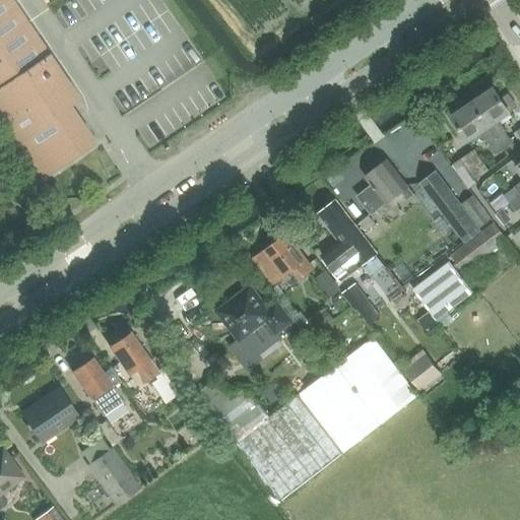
[(12,0),(0,0),(0,115),(44,180),(96,143),(71,106),(80,99),(12,0)]
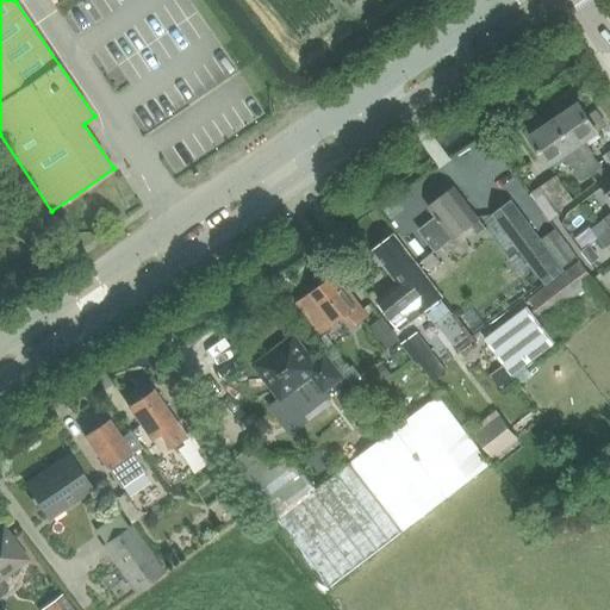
[(579,103),(555,119),(592,174),(602,167),(585,143),(599,132),(579,103)]
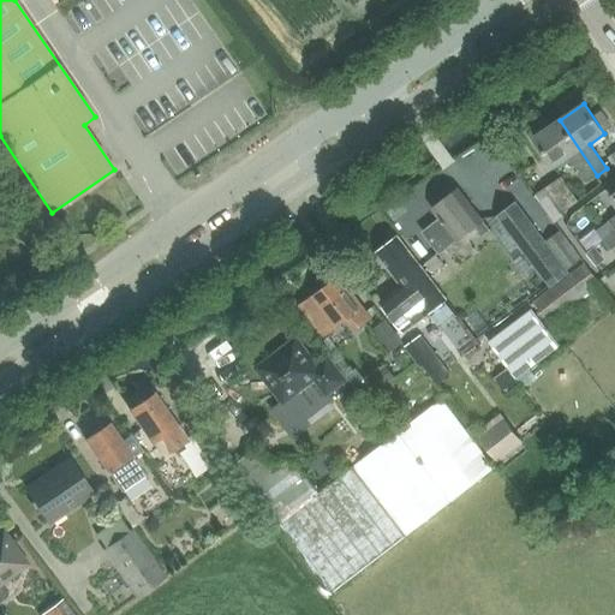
[(597,175),(560,120),(535,137),(555,167),(569,157),(587,181),(597,175)]
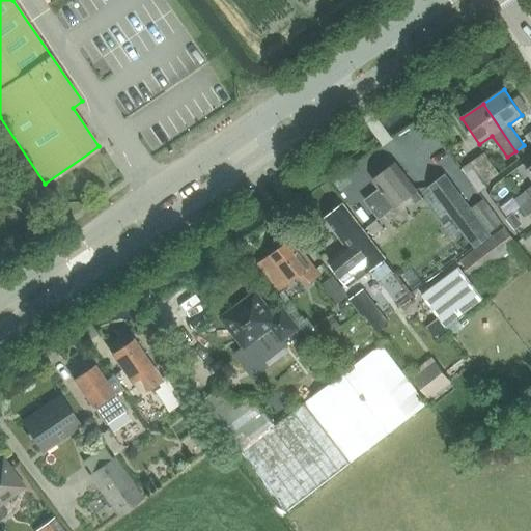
[(499,173),(484,152),(471,162),(485,183),(499,173)]
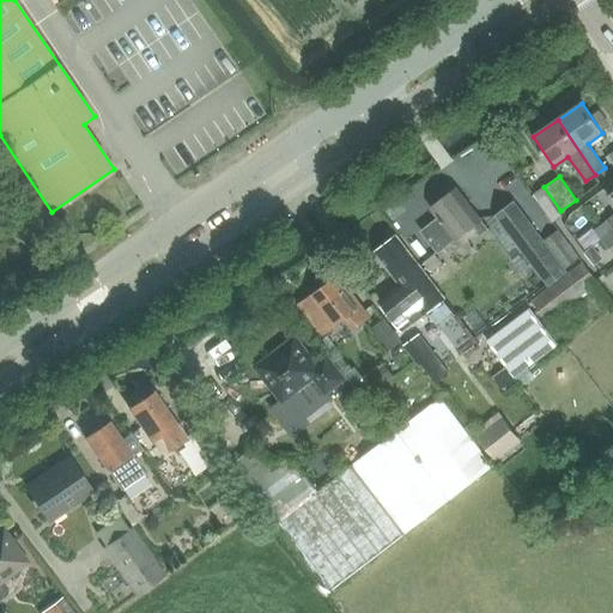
[(438,219),(422,231),(438,253),(455,240),(455,241),(473,226),(480,236),(489,229),(457,188),(431,208),(438,219)]
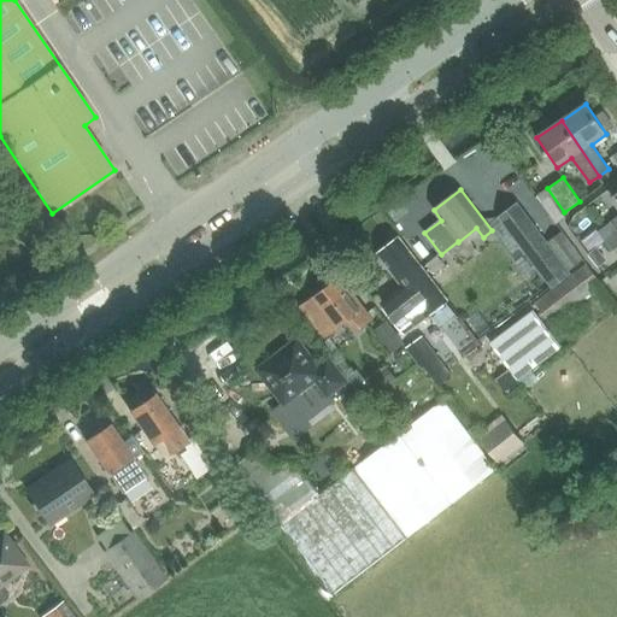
[(553,287),(571,274),(518,204),(500,217),(553,287)]
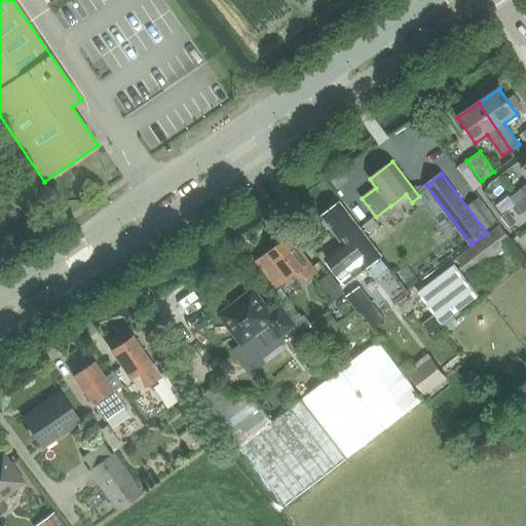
[(517,205),(525,197),(525,185),(511,197),(517,205)]
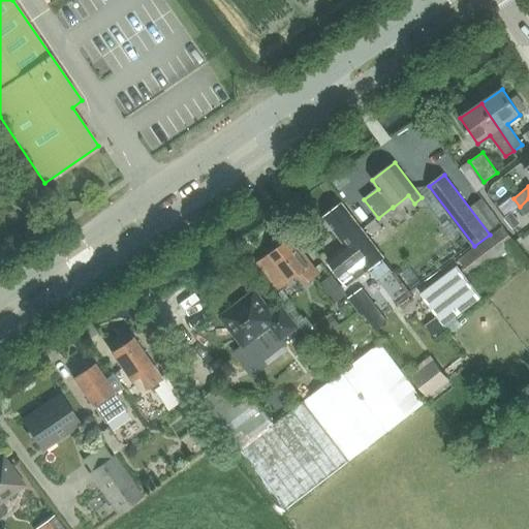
[(480,199),(471,207),(489,230),(490,231),(499,224),(501,223),(500,222),(483,198),(481,198),(480,199)]
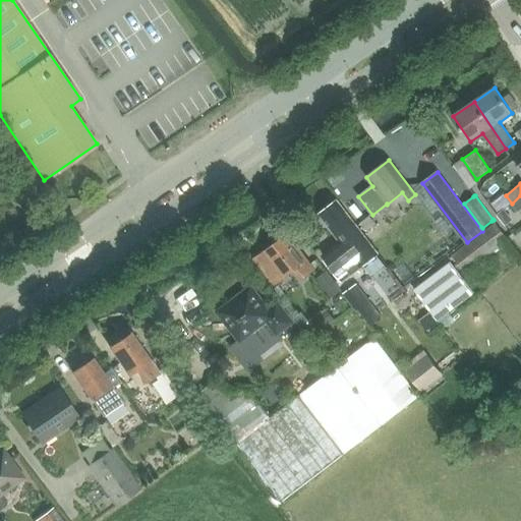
[(518,212),(520,209),(520,195),(512,204),(518,212)]
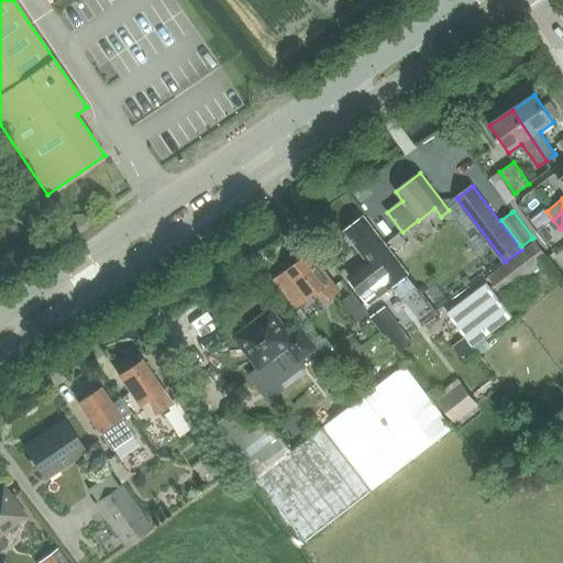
[(345,232),(368,262),(349,276),(371,304),(392,288),(401,302),(419,289),(408,276),(409,275),(364,217),(345,232)]
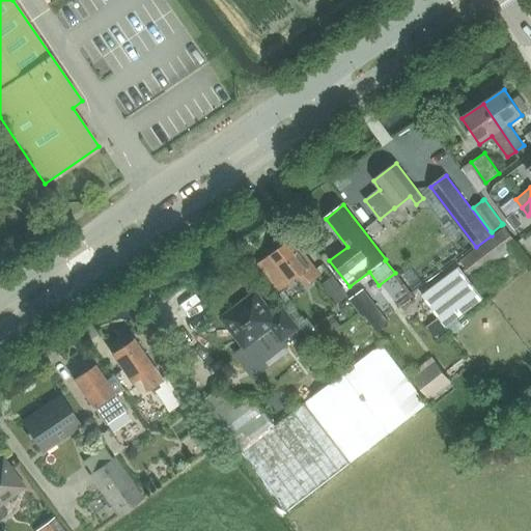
[(369,227),(368,228),(373,234),(382,228),(376,221),(369,227)]
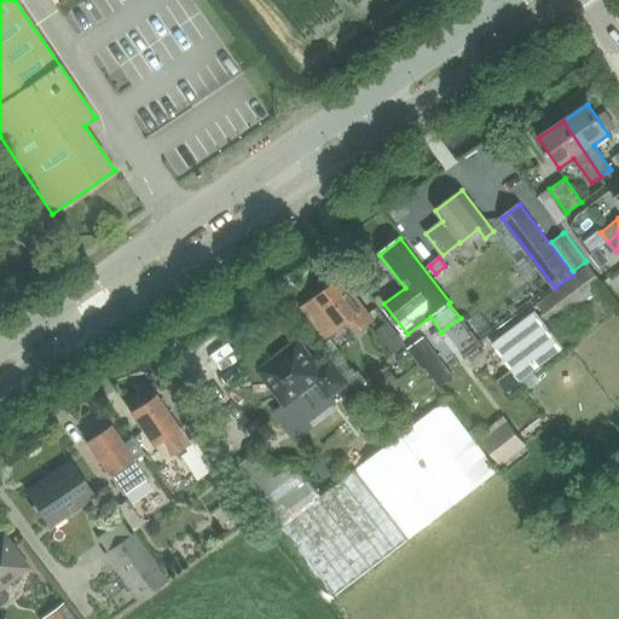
[(576,275),(537,304),(553,325),(591,296),(603,288),(593,273),(588,266),(576,275)]
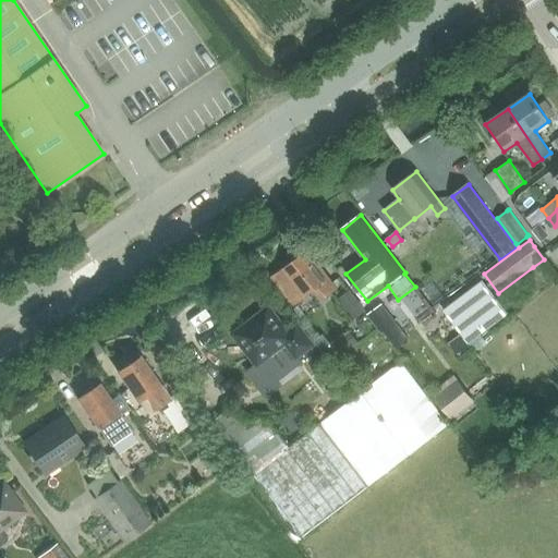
[(294,306),(307,296),(318,289),(325,298),(337,289),(319,267),(317,268),(306,253),(273,278),(294,306)]
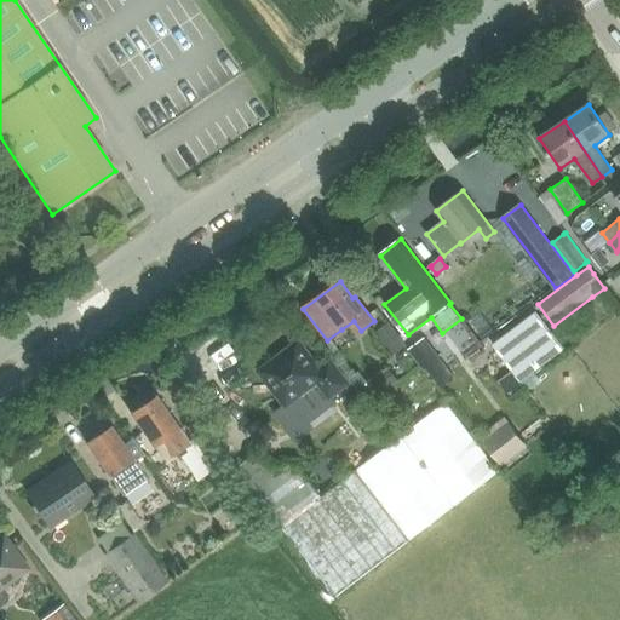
[(492,344),(527,389),(533,384),(535,388),(544,382),(535,372),(563,350),(534,313),(492,344)]
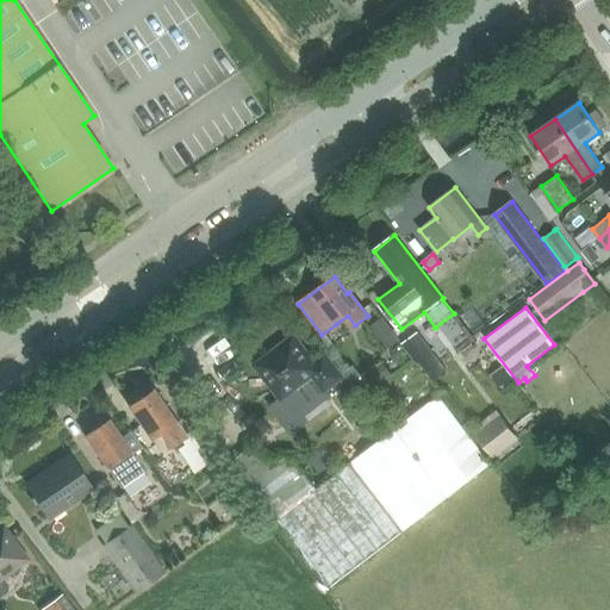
[(383,318),(371,327),(387,349),(399,341),(383,318)]
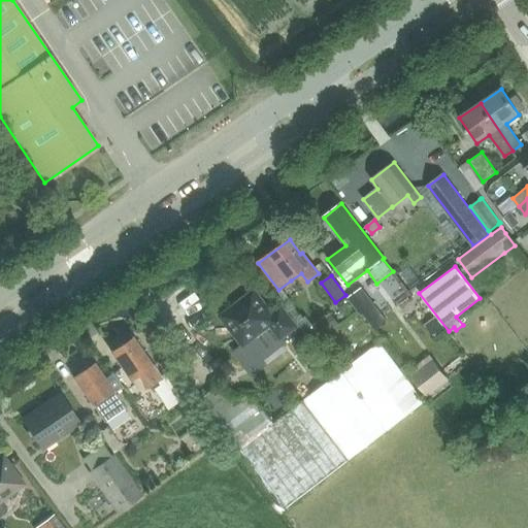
[(255,291),(223,317),(244,345),(235,353),(245,366),(260,356),(263,361),(264,360),(287,343),(283,338),(298,326),(283,307),(273,315),(255,291)]
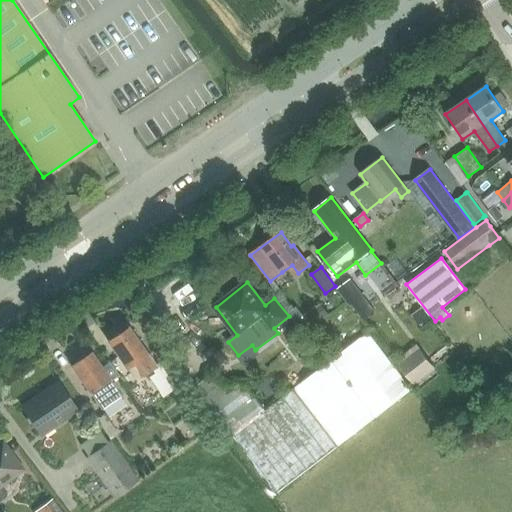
[(369,303),(359,311),(365,319),(375,312),(369,303)]
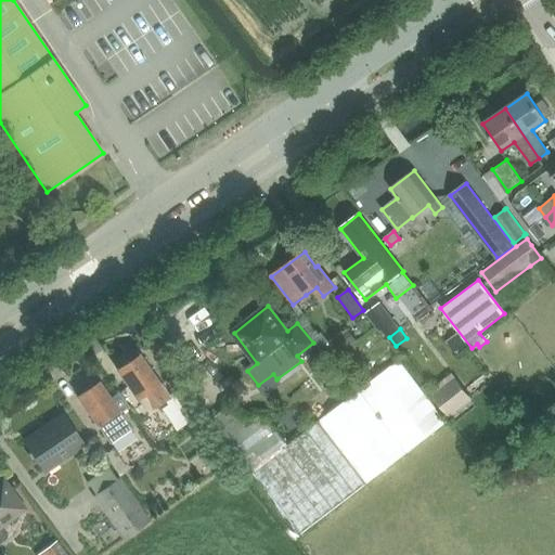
[(348,331),(331,344),(339,355),(357,341),(348,331)]
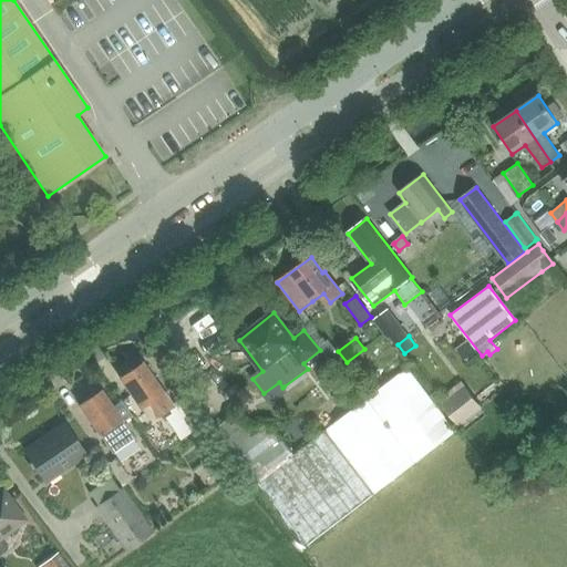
[(158,414),(173,405),(143,362),(121,378),(141,408),(150,402),(158,414)]
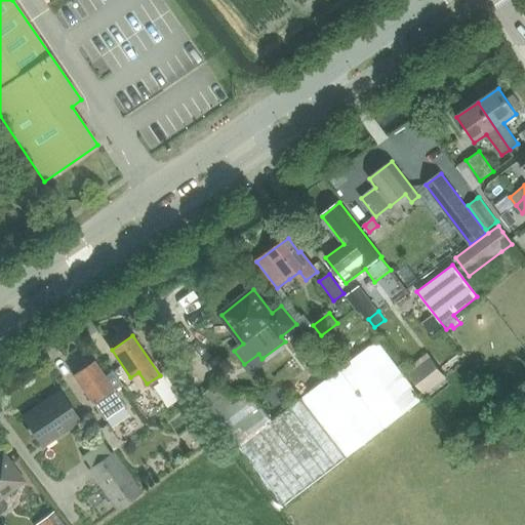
[(431,356),(411,370),(426,390),(444,376),(431,356)]
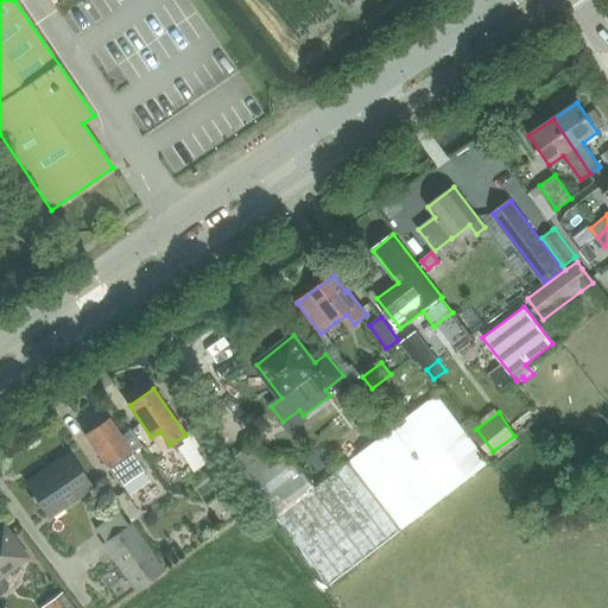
[(143,474),(130,457),(140,450),(128,435),(124,438),(109,418),(86,435),(107,467),(121,488),(143,474)]
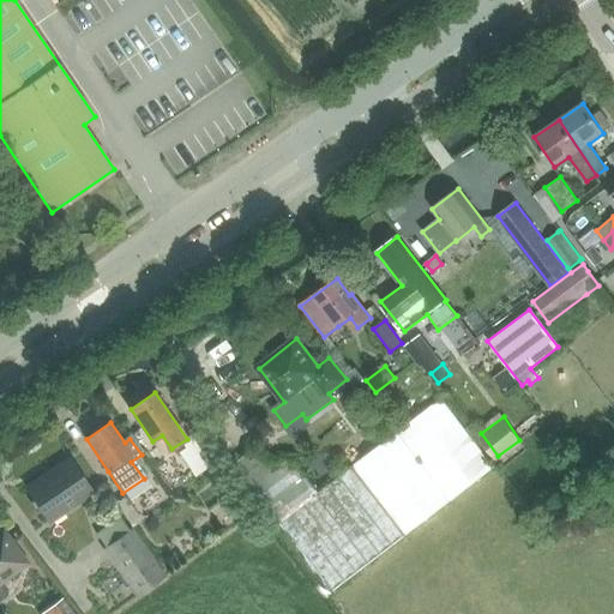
[(196,441),(180,452),(196,476),(212,465),(196,441)]
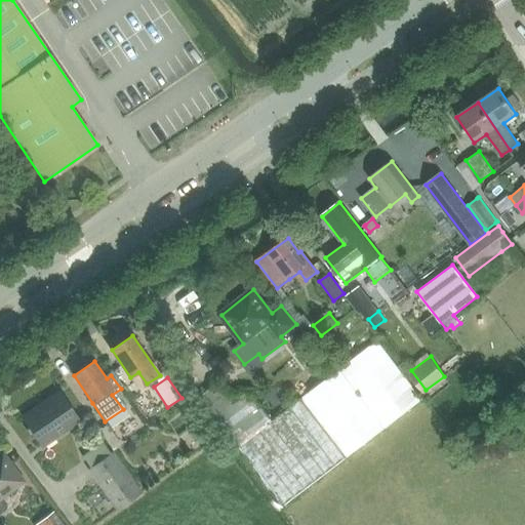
[(43,446),(80,421),(61,392),(24,417),(43,446)]
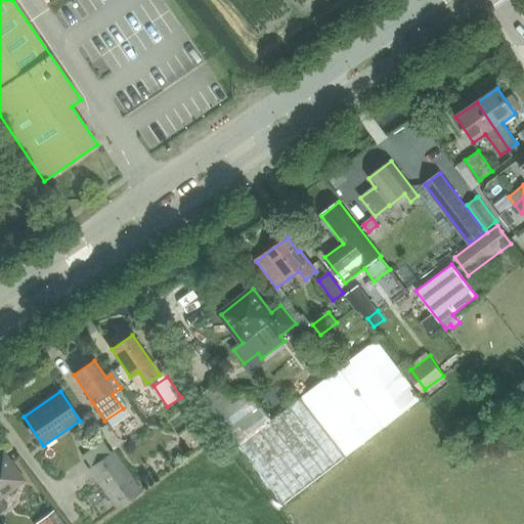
[(199,421),(188,428),(197,439),(207,432),(199,421)]
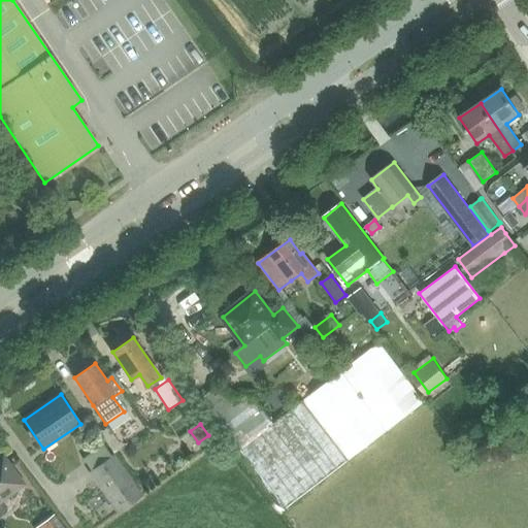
[(90,472),(119,514),(143,496),(114,455),(90,472)]
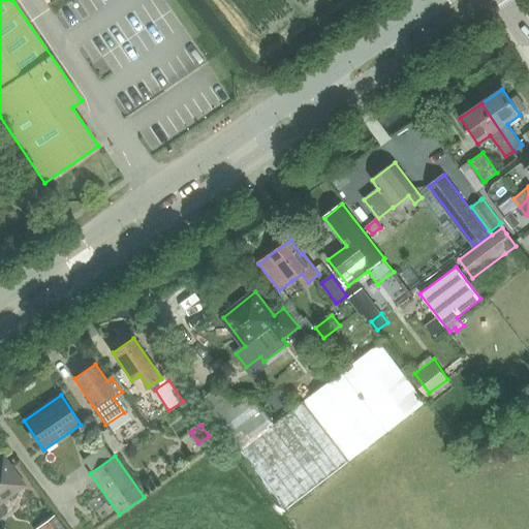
[(4,502),(25,487),(3,457),(0,459),(0,515),(5,510),(7,505),(4,502)]
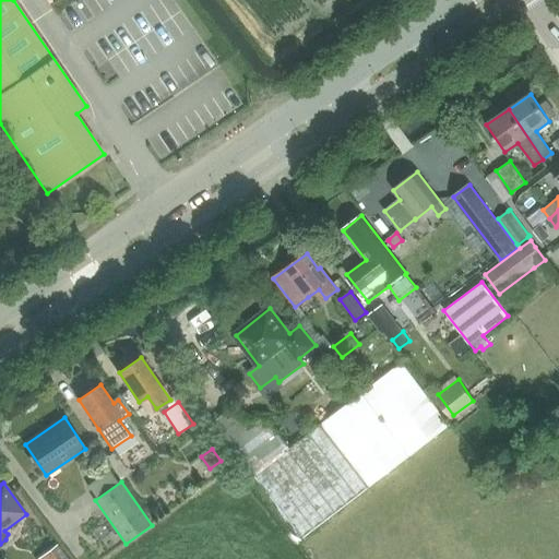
[(68,558),(58,545),(37,558),(68,558)]
